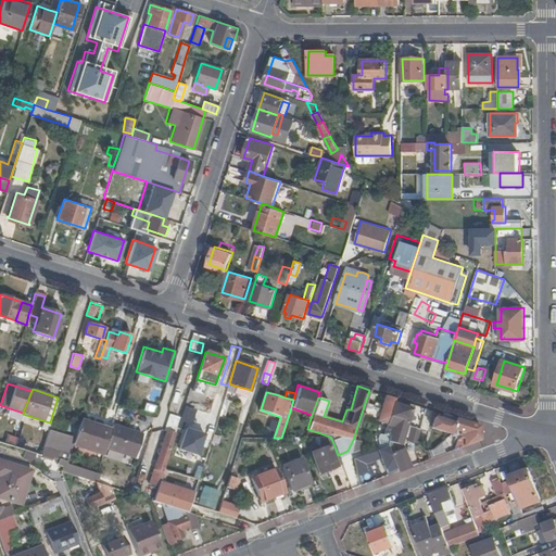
[(394,397),(384,394),(377,421),(386,424),(388,417),(393,402),(394,397)]
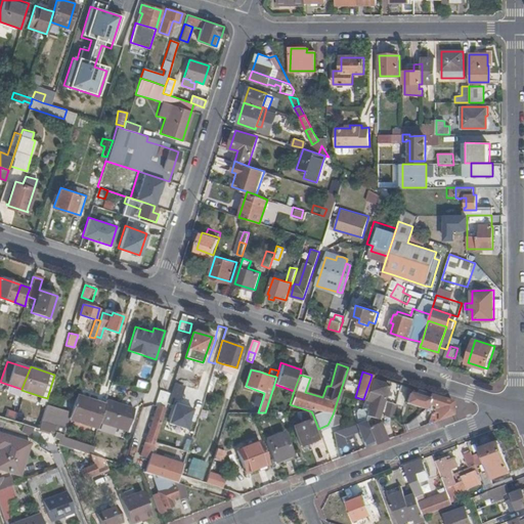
[(215,376),(211,375),(207,389),(210,390),(215,376)]
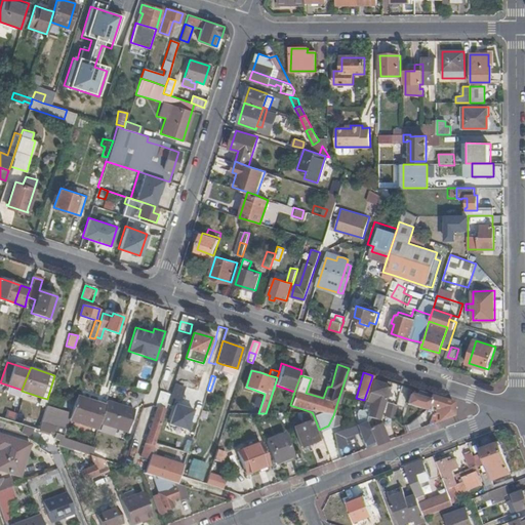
[(389,386),(371,379),(366,394),(384,399),(382,402),(389,403),(396,406),(398,400),(386,397),(389,386)]
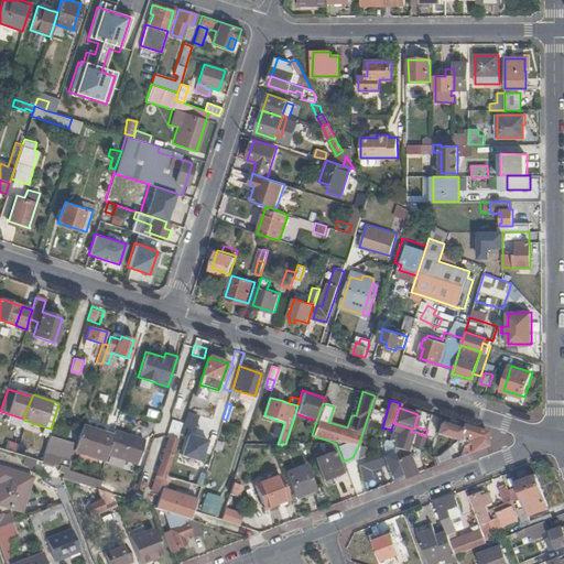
[(145,416),(156,420),(159,412),(148,410),(145,416)]
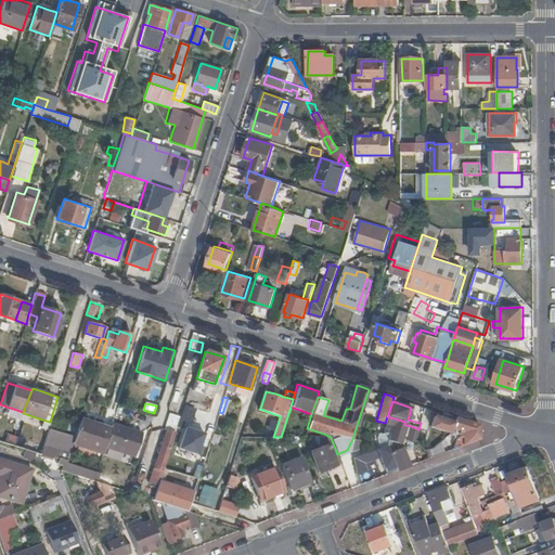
[(166,430),(176,433),(180,417),(169,414),(164,429),(166,430)]
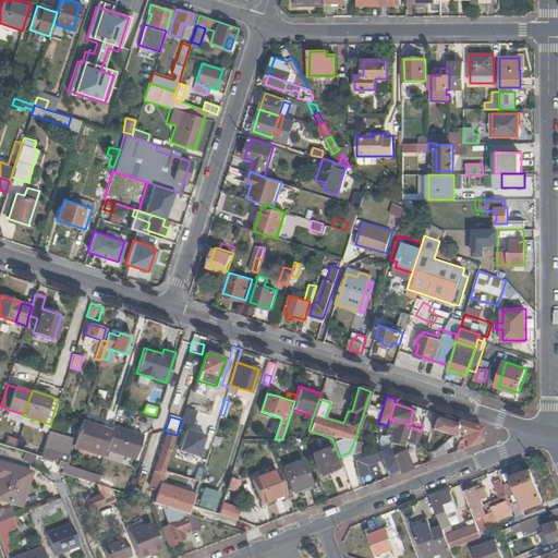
[(437,419),(433,429),(451,436),(453,429),(455,423),(456,424),(458,419),(449,416),(447,422),(437,419)]
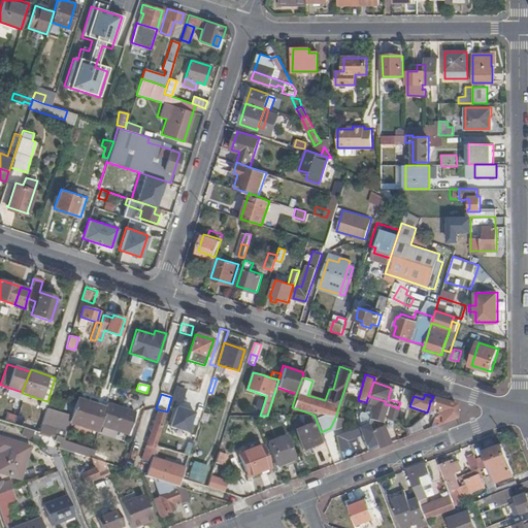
[(366,402),(373,404),(370,415),(369,419),(380,422),(385,404),(386,401),(368,396),(366,402)]
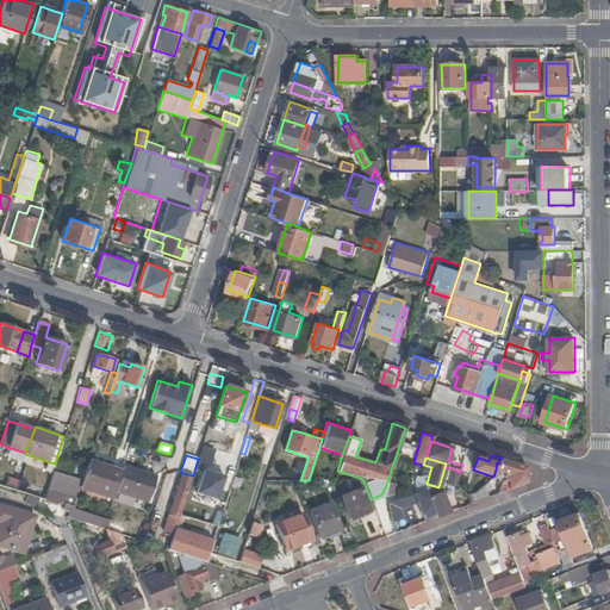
[(496,470),(503,472),(498,492),(526,483),(527,466),(500,458),(498,464),(497,462),(496,470)]
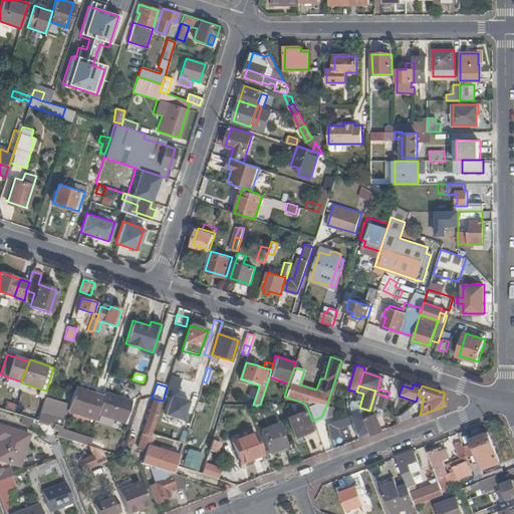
[(258,390),(251,388),(246,405),(249,405),(253,405),(258,390)]
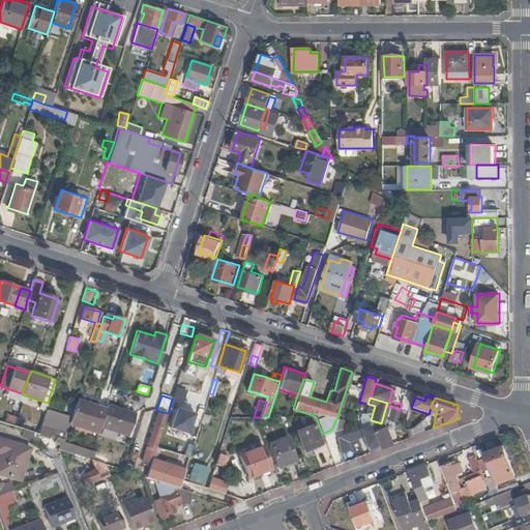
[(48,403),(40,401),(38,407),(46,410),(48,403)]
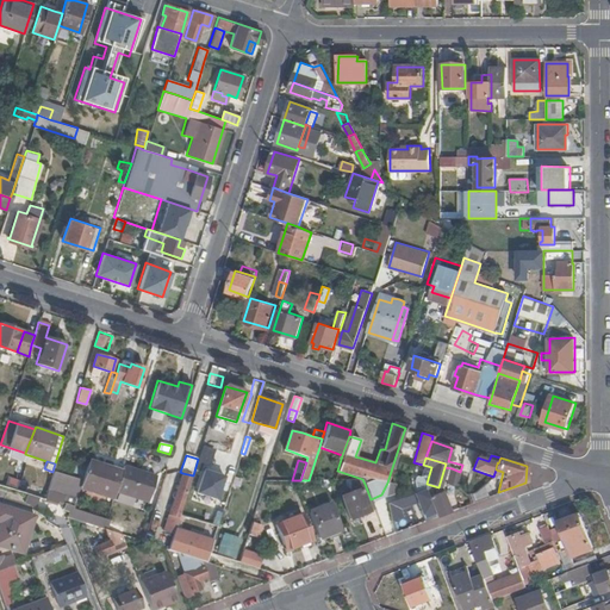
[(87,464),(82,480),(80,486),(104,493),(113,497),(116,492),(120,474),(87,464)]
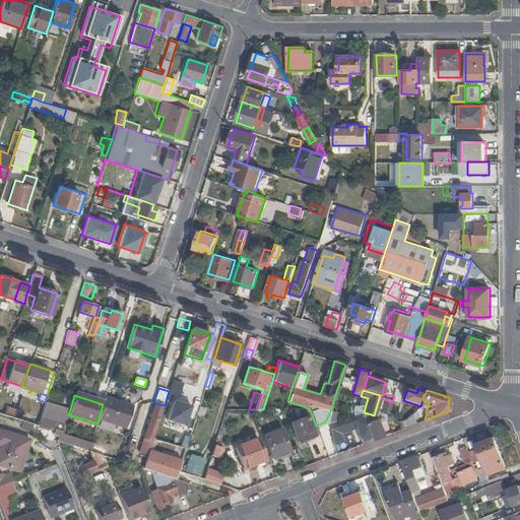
[(106,396),(103,404),(99,419),(126,428),(133,405),(106,396)]
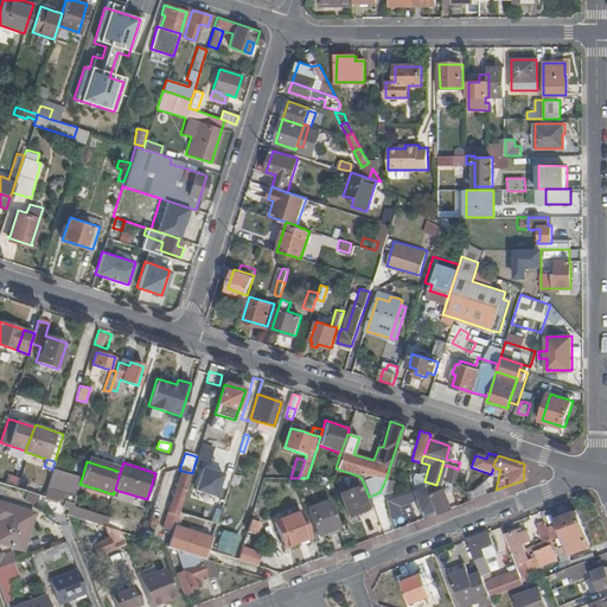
[(446,479),(454,481),(458,470),(449,466),(446,479)]
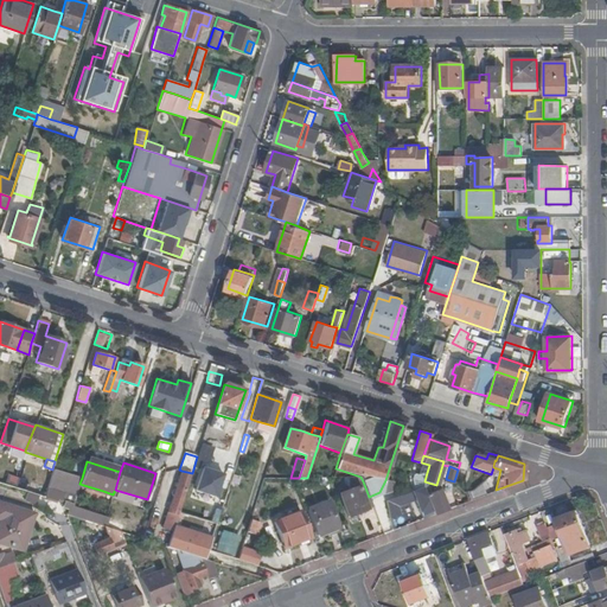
[(82,478),(53,468),(48,487),(63,492),(61,499),(74,504),(75,497),(80,484),(82,478)]
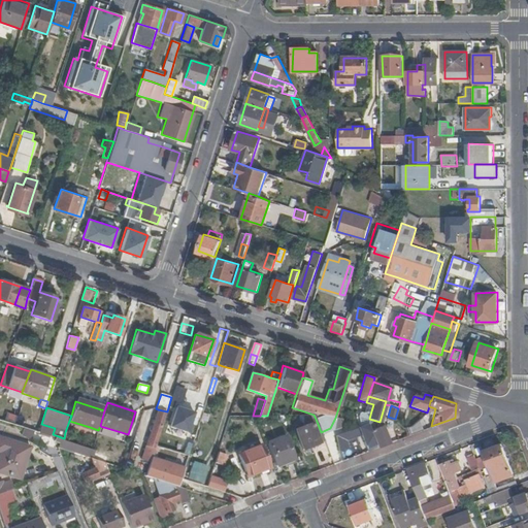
[(188,433),(194,413),(176,407),(169,427),(188,433)]
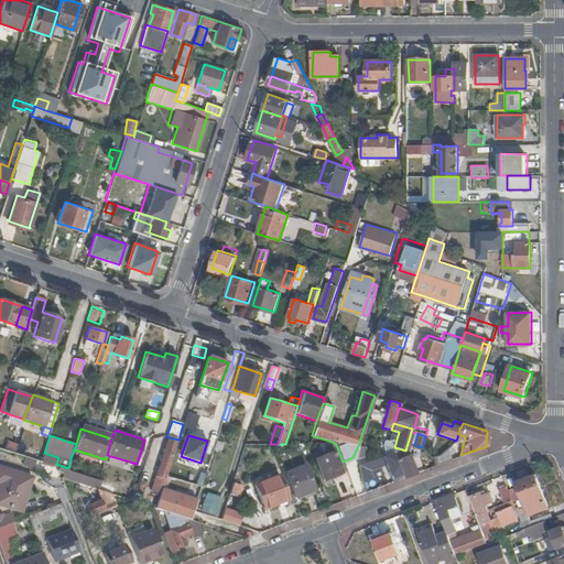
[(169,437),(152,490),(161,492),(165,481),(167,475),(179,440),(169,437)]
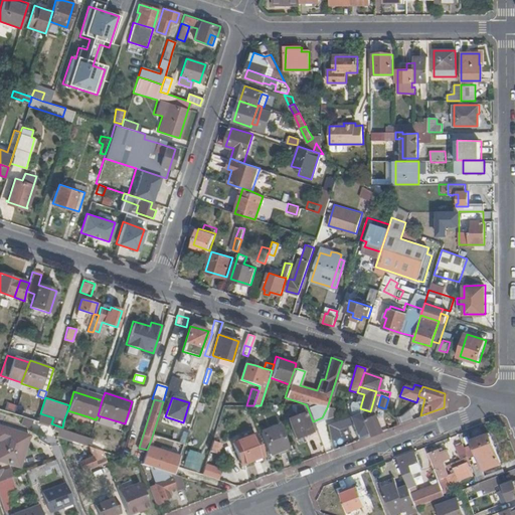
[(206,402),(197,399),(195,406),(204,409),(206,402)]
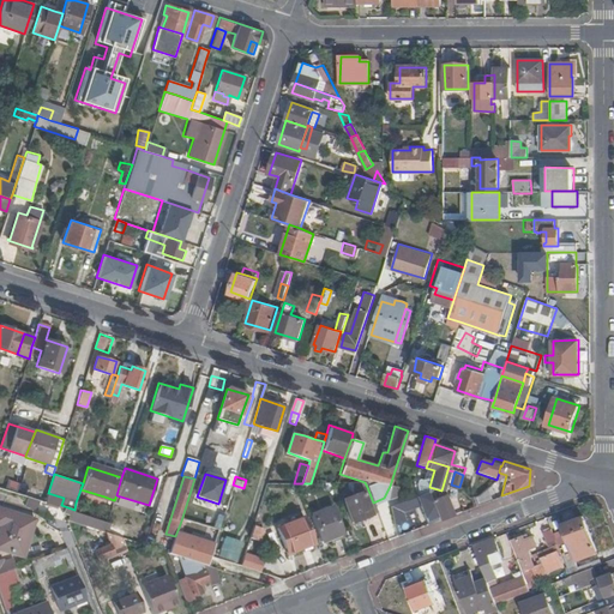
[(302,483),(298,483),(302,495),(332,486),(331,483),(312,483),(311,483),(302,483)]
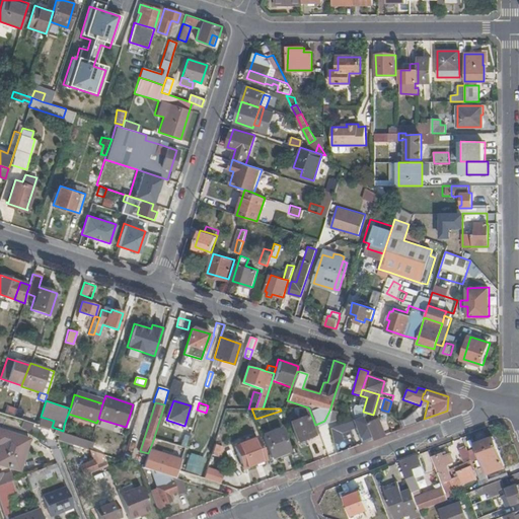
[(289,420),(298,441),(319,433),(315,425),(312,417),(310,412),(297,412),(299,417),(295,419),(294,418),(289,420)]
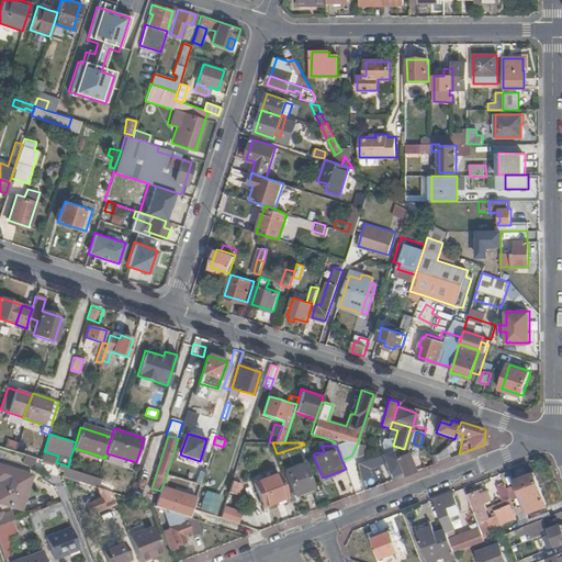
[(390,448),(391,451),(401,473),(402,476),(414,472),(404,449),(393,446),(390,448)]
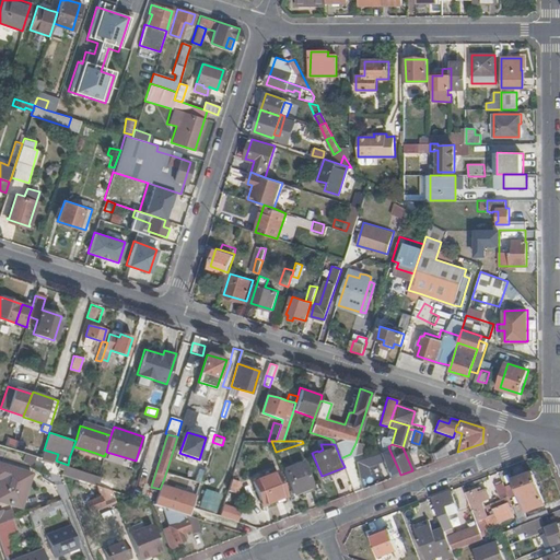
[(434,458),(445,454),(443,445),(434,451),(432,452),(434,458)]
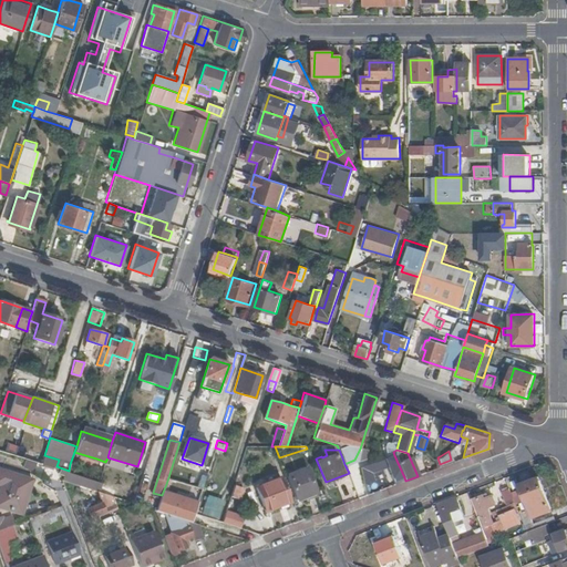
[(399,475),(400,478),(404,477),(394,455),(385,459),(388,465),(392,477),(399,475)]
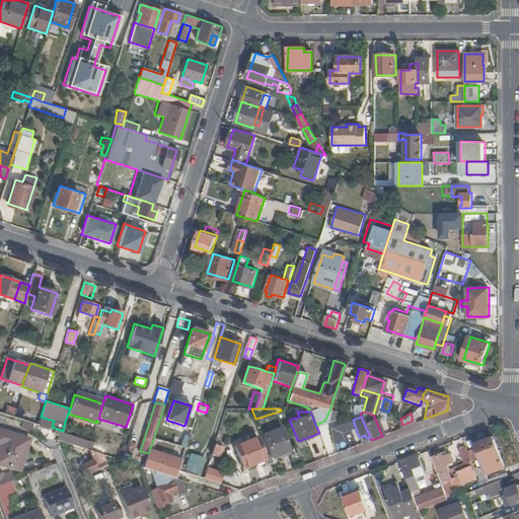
[(353,420),(341,425),(344,431),(355,426),(353,420)]
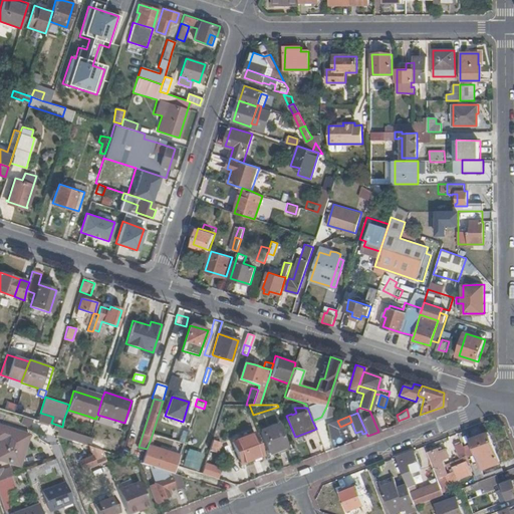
[(337,421),(329,424),(334,437),(343,434),(340,427),(337,421)]
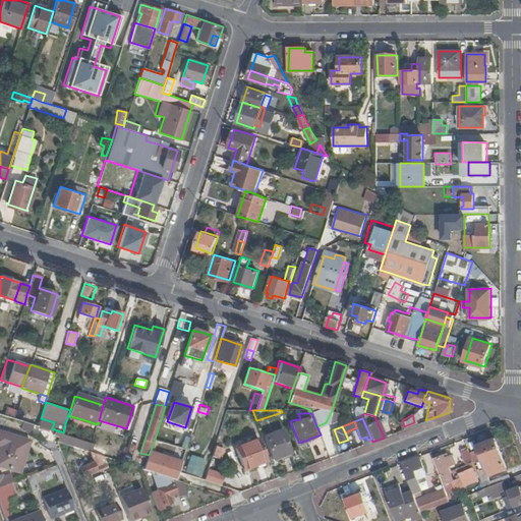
[(281,430),(264,438),(272,459),(280,456),(290,452),(281,430)]
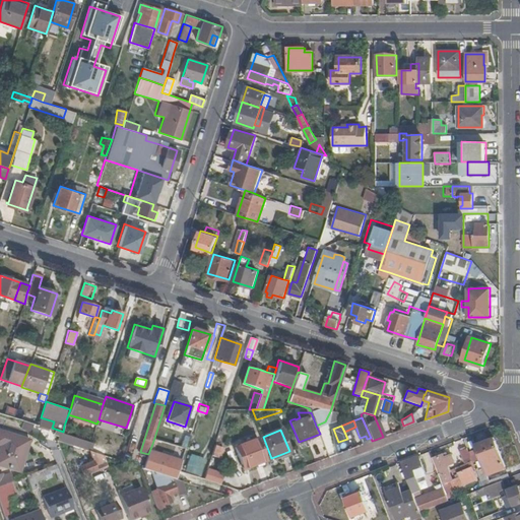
[(0,467),(18,474),(28,441),(0,432),(0,467)]
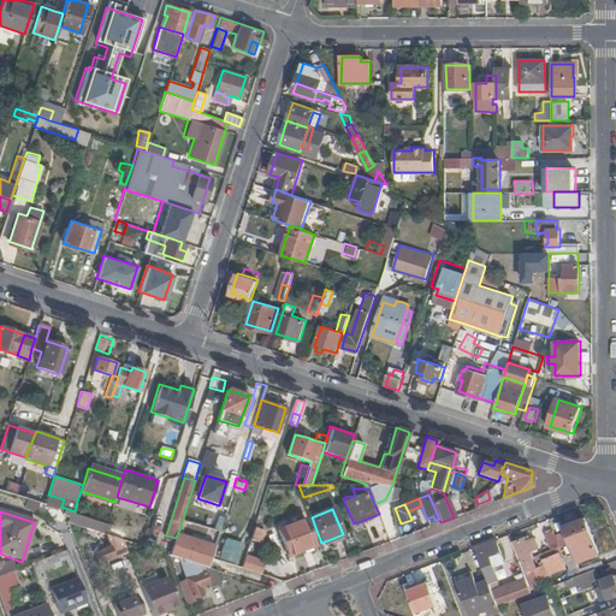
[(314,545),(304,520),(277,531),(285,552),(297,548),(298,551),(314,545)]
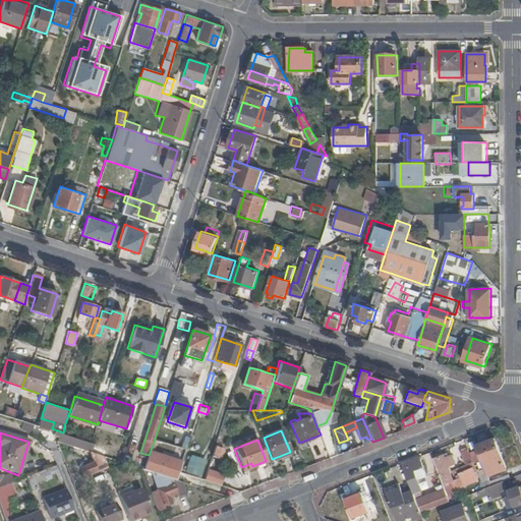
[(497,441),(478,448),(486,469),(489,476),(508,469),(497,441)]
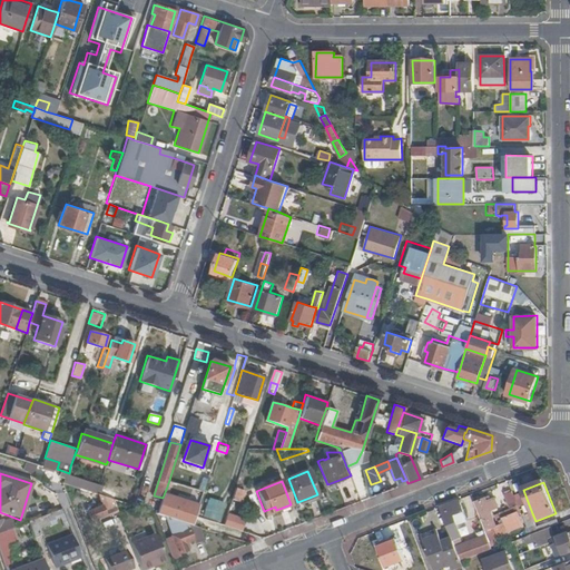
[(167,487),(163,498),(160,505),(177,511),(195,517),(204,491),(199,490),(195,503),(168,494),(169,488),(167,487)]
